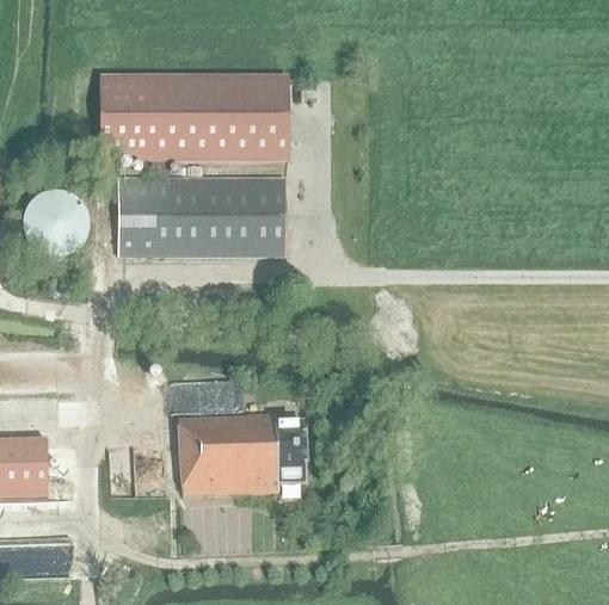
[(117,257),(284,257),(284,177),(168,177),(168,159),(288,158),(288,76),(135,78),(135,159),(152,159),(152,177),(120,177),(117,257)]
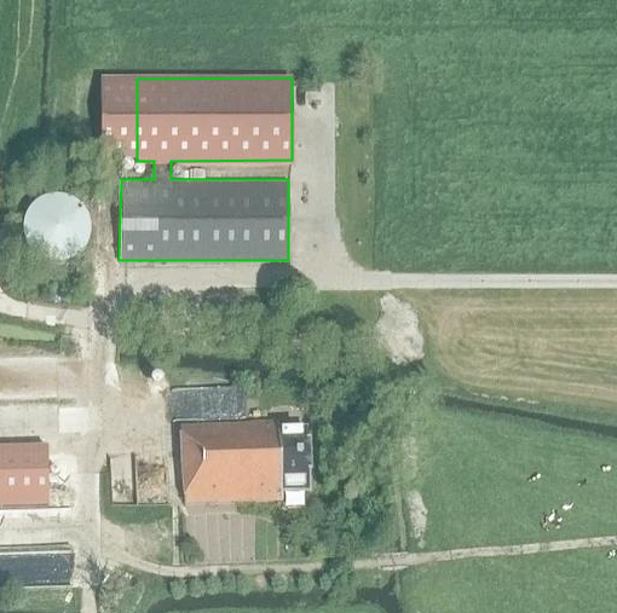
[(86,224),(86,218),(86,213),(84,207),(79,198),(69,192),(62,191),(55,191),(48,192),(44,195),(36,201),(33,207),(32,212),(30,220),(32,225),(33,230),(39,237),(44,242),(50,244),(59,246),(65,244),(71,243),(78,238),(82,231),(86,224)]
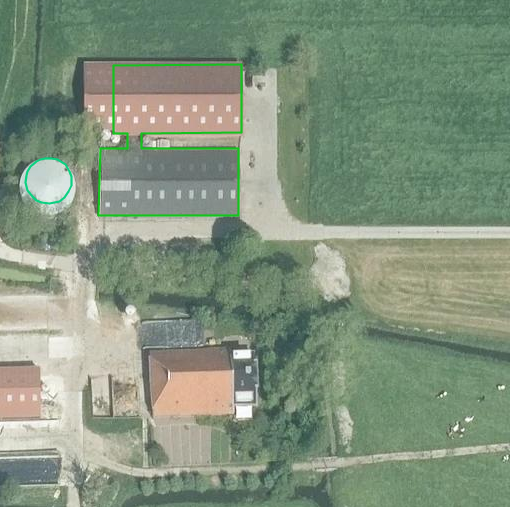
[(71,331),(43,331),(43,349),(50,349),(50,357),(71,357),(71,331)]
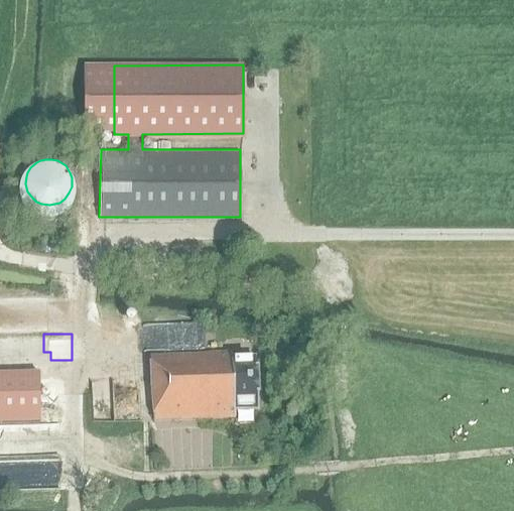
[(233,408),(256,407),(254,356),(231,357),(231,350),(193,351),(152,353),(154,418),(234,415),(233,408)]
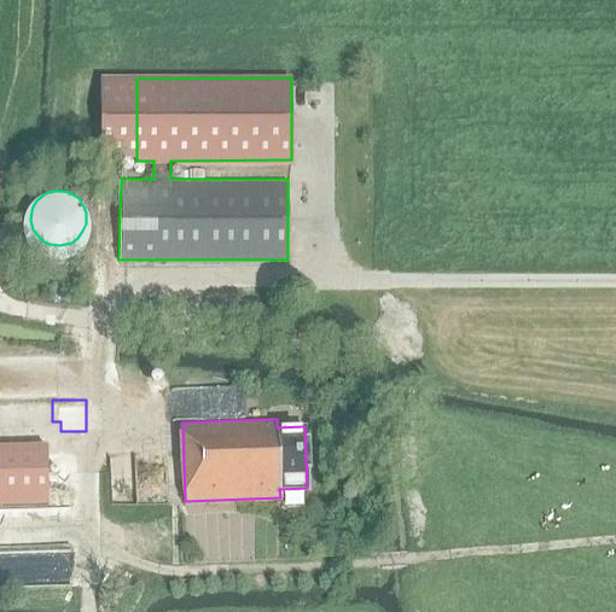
[(0,443),(0,502),(50,502),(48,442),(0,443)]
